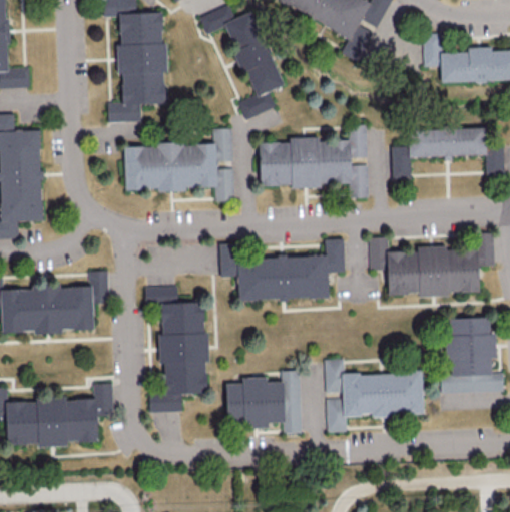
[(9,68),(8,0),(0,0),(0,87),(31,87),(30,67),(9,68)]
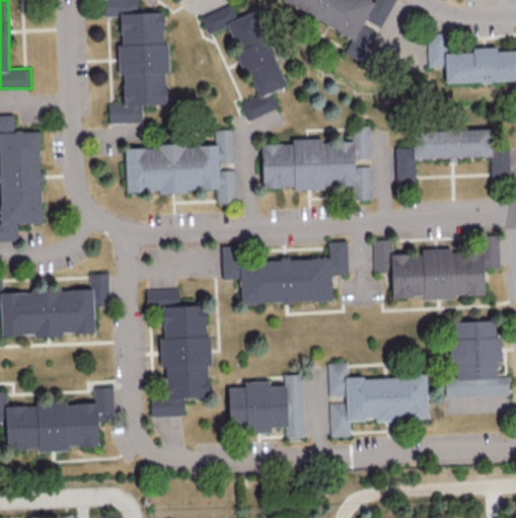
[(168,104),(167,73),(170,72),(169,43),(165,43),(164,12),(139,13),(138,0),(104,0),(105,17),(122,16),(123,46),(120,46),(120,75),(124,75),(125,104),(109,104),(111,124),(142,123),(141,105),(168,104)]
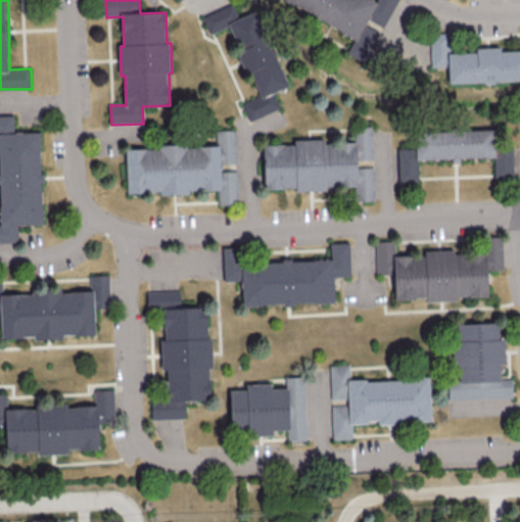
[(282,0),(357,37),(348,53),(366,62),(383,30),(384,31),(398,0),(282,0)]
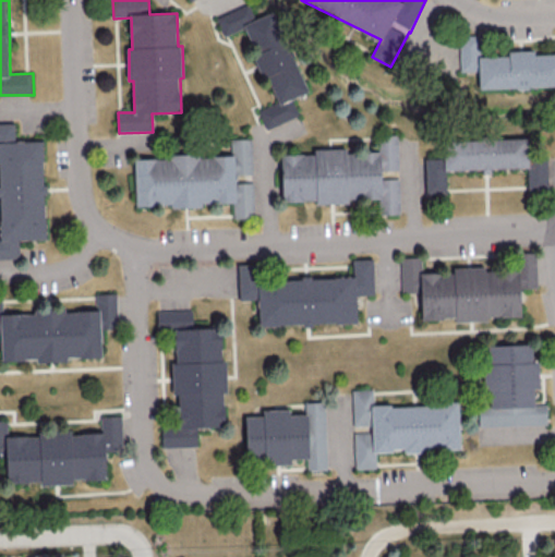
[(309,93),(276,11),(256,19),(251,5),(218,17),(225,36),(246,28),(276,105),(261,110),(267,129),(301,116),(293,99),(309,93)]
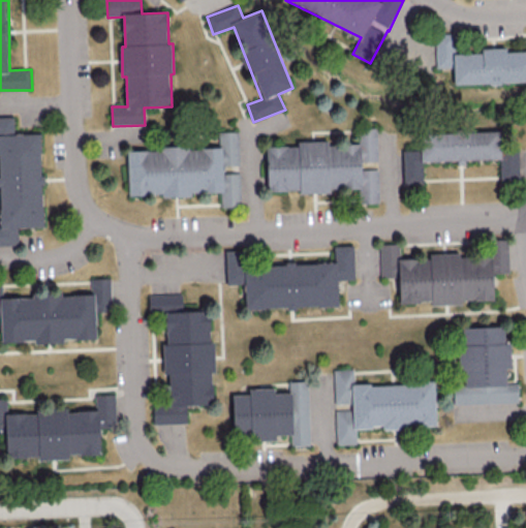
[(436,35),(437,68),(455,68),(455,85),(525,82),(525,51),(506,52),(506,49),(483,50),(483,54),(458,54),(457,34),(436,35)]
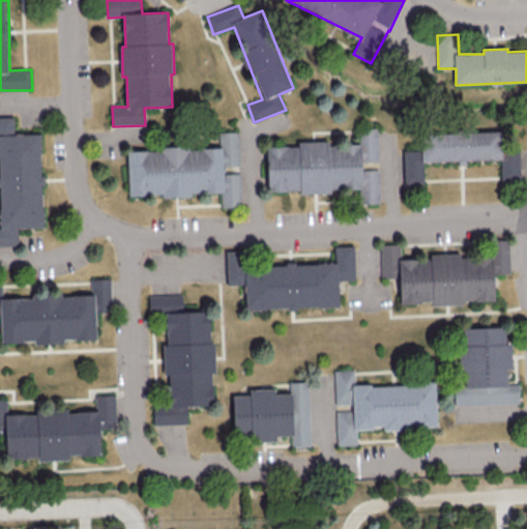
[(46,228),(42,134),(16,135),(16,117),(0,117),(0,179),(1,227),(0,227),(0,246),(20,245),(20,229),(46,228)]
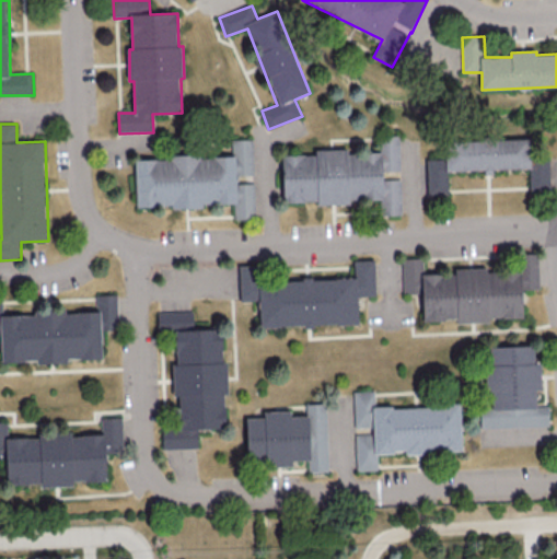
[(285,202),(320,202),(320,206),(351,205),(351,200),(382,200),(382,216),(403,216),(402,179),(384,179),(384,172),(402,171),(401,136),(381,136),(381,151),(316,152),(317,155),(285,155),(285,202)]
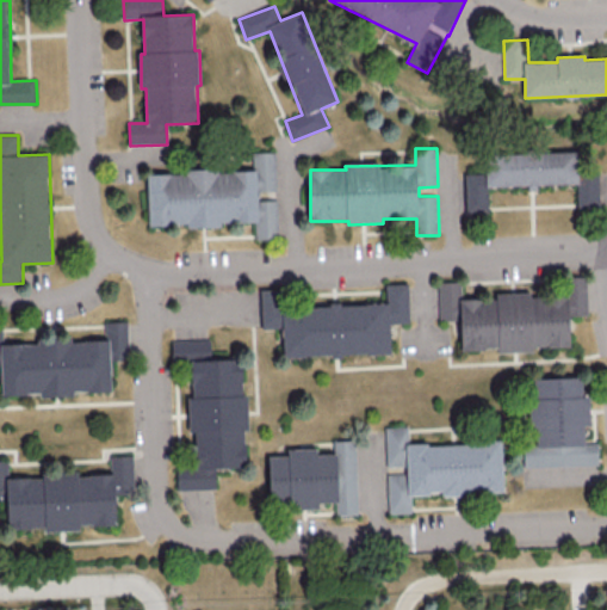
[(149,173),(150,226),(190,225),(190,226),(256,225),(258,240),(279,239),(278,199),(259,201),(259,191),(278,191),(277,152),(254,153),(254,171),(149,173)]
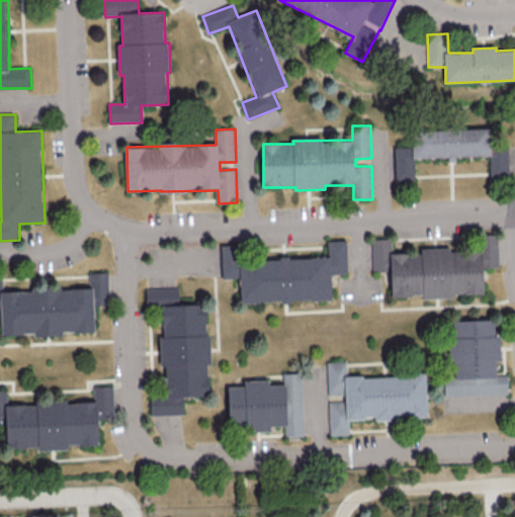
[(416,158),(449,158),(449,161),(458,161),(458,157),(491,156),(491,176),(510,175),(509,147),(493,148),(492,128),(414,131),(414,147),(396,148),(397,180),(416,180),(416,158)]
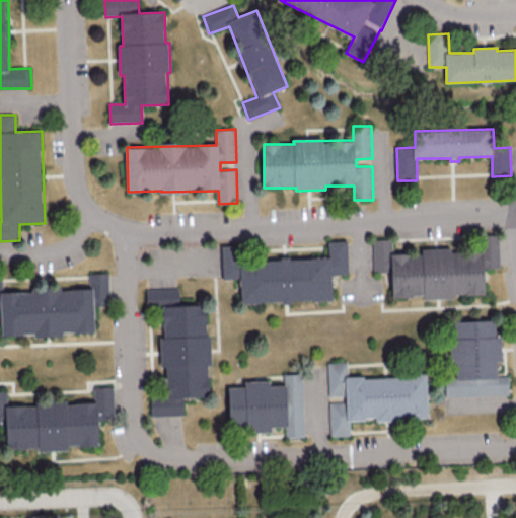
[(483,249),(423,250),(423,254),(394,254),(394,239),(374,239),(375,273),(393,273),(393,297),(425,297),(425,299),(455,299),(455,295),(485,295),(485,269),(501,269),(501,236),(483,236),(483,249)]
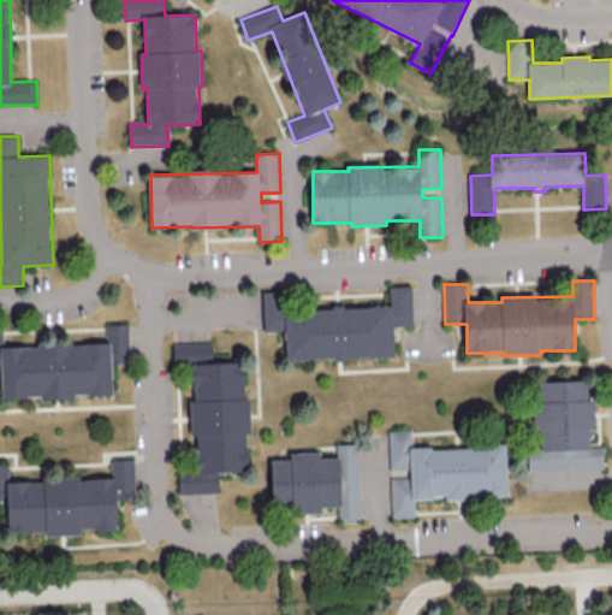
[(287,361),(396,356),(394,327),(414,326),(413,287),(391,287),(391,306),(333,308),(285,309),(284,291),(265,293),(266,332),(286,331),(287,361)]
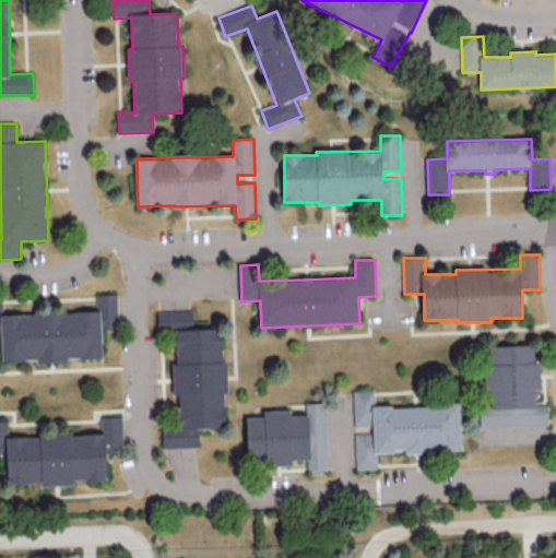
[(4,315),(3,298),(0,298),(0,334),(2,334),(3,361),(38,360),(38,364),(69,363),(69,359),(104,357),(103,329),(120,328),(118,294),(97,295),(98,311),(4,315)]
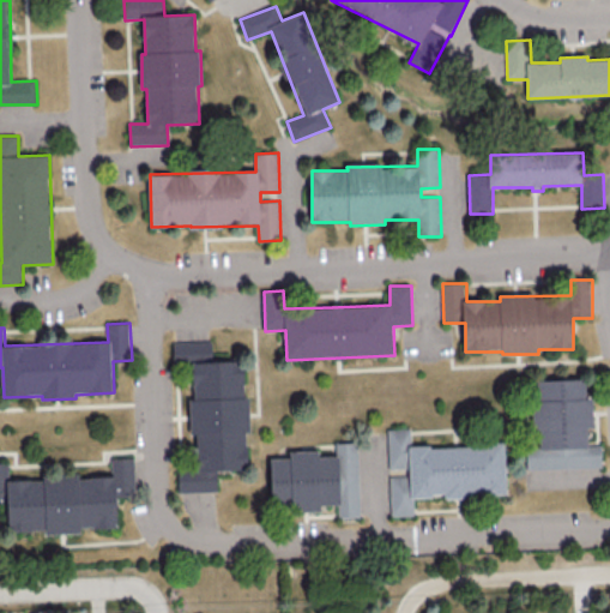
[(175,360),(213,359),(213,342),(174,343),(175,360)]
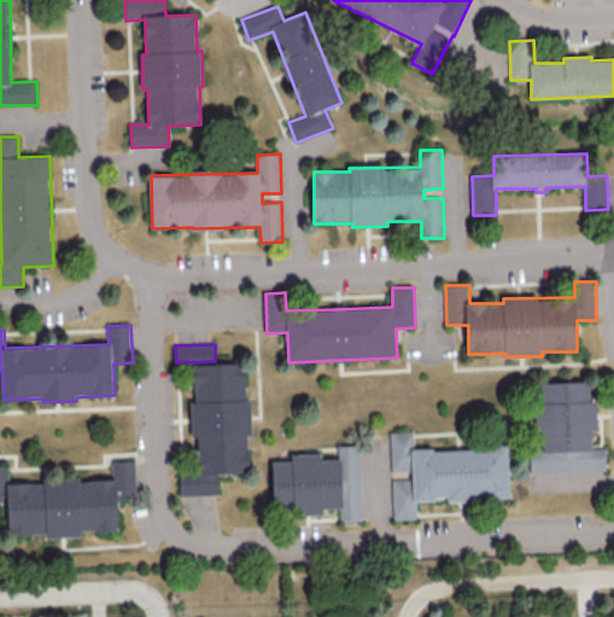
[(196,365),(196,402),(192,402),(193,438),(198,438),(199,473),(181,475),(181,496),(221,495),(220,475),(250,473),(249,435),(253,435),(252,401),(247,401),(246,362),(196,365)]
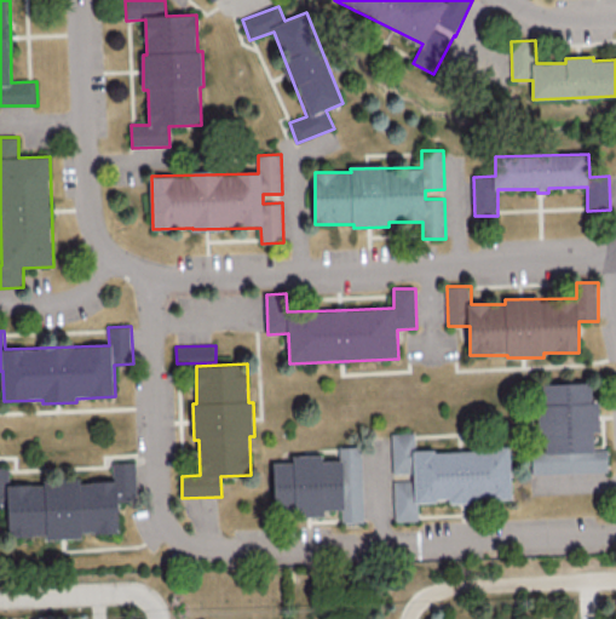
[(609,473),(609,450),(594,451),(594,433),(600,433),(599,403),(593,403),(593,383),(540,384),(541,440),(546,439),(546,454),(533,454),(534,475),(609,473)]
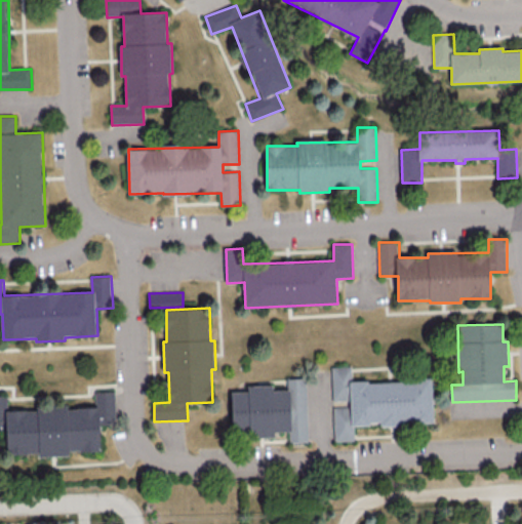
[(433,379),(354,383),(353,366),(333,367),(334,402),(350,401),(351,407),(334,407),(335,442),(356,441),(355,427),(435,424),(433,379)]
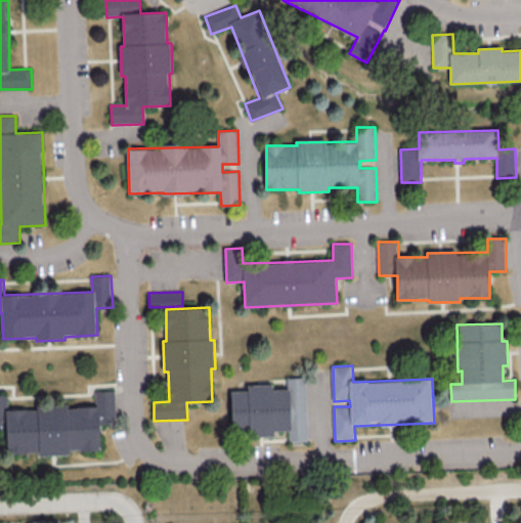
[(309,441),(307,378),(288,378),(288,390),(273,390),(273,385),(248,386),(249,391),(231,392),(232,433),(251,432),(251,437),(274,436),(274,432),(290,431),(290,442),(309,441)]
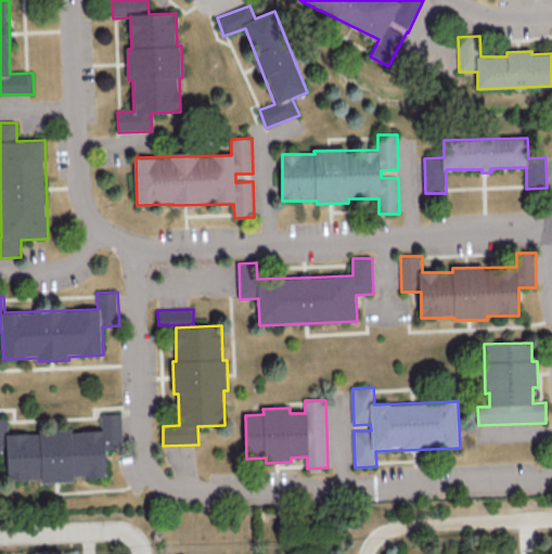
[(9,481),(74,481),(74,477),(106,477),(106,449),(124,449),(124,413),(102,413),(102,432),(72,432),(9,432),(9,420),(0,419),(0,454),(9,454),(9,481)]
